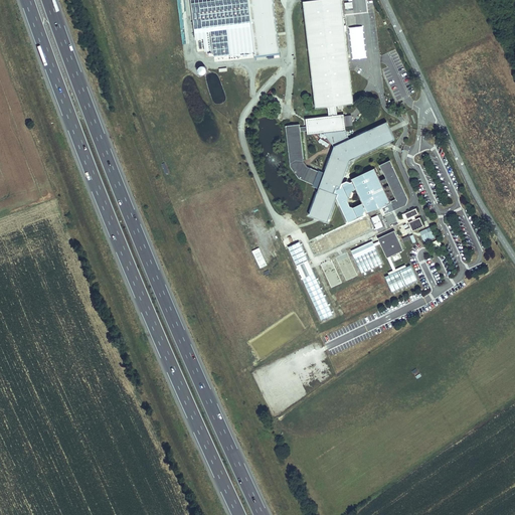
[(341,183),(341,185),(334,182),(334,183),(325,177),(322,176),(324,172),(308,166),(304,160),(301,130),(307,129),(307,133),(345,129),(343,113),(338,114),(337,106),(353,104),(341,0),(327,0),(305,3),(317,108),(329,107),(330,115),(306,117),(307,127),(301,127),(300,123),(286,125),(291,166),(298,175),(319,184),(321,179),(324,181),(327,183),(333,186),(332,187),(337,189),(336,192),(348,222),(364,215),(364,212),(367,211),(368,213),(382,206),(386,214),(406,205),(408,199),(391,161),(382,165),(390,185),(385,187),(376,168),(352,178),(354,181),(351,182),(348,180),(341,183)]
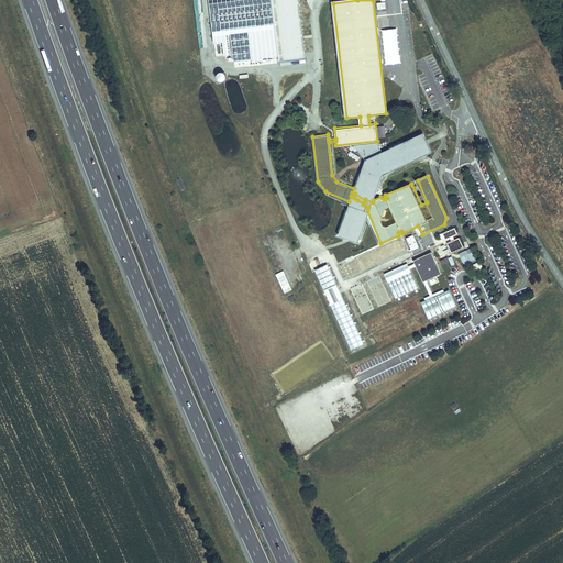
[(278,57),(275,24),(227,29),(225,19),(220,19),(220,24),(213,24),(214,43),(224,42),(225,55),(233,55),(234,62),(278,57)]
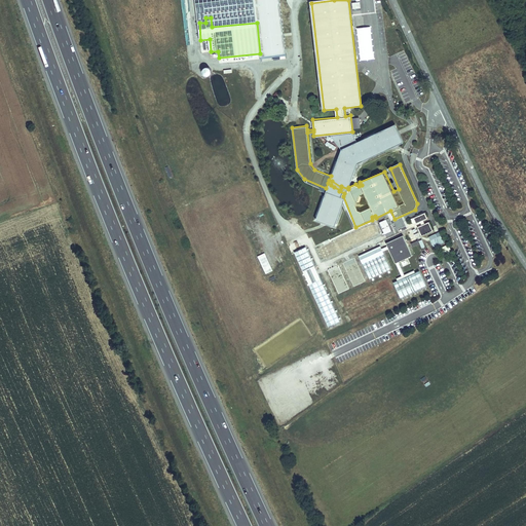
[(425,214),(414,219),(416,225),(428,220),(425,214)]
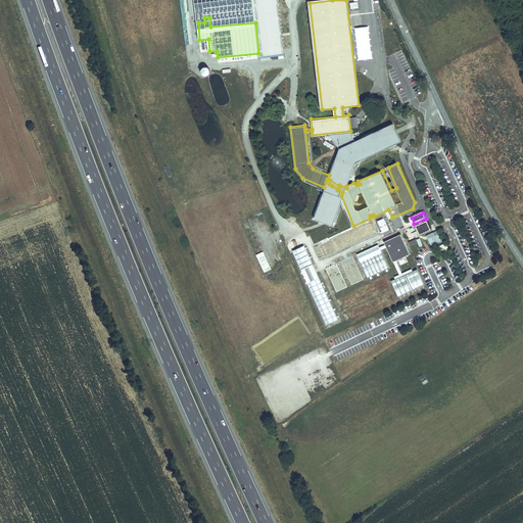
[(389,230),(384,218),(377,221),(382,233),(389,230)]
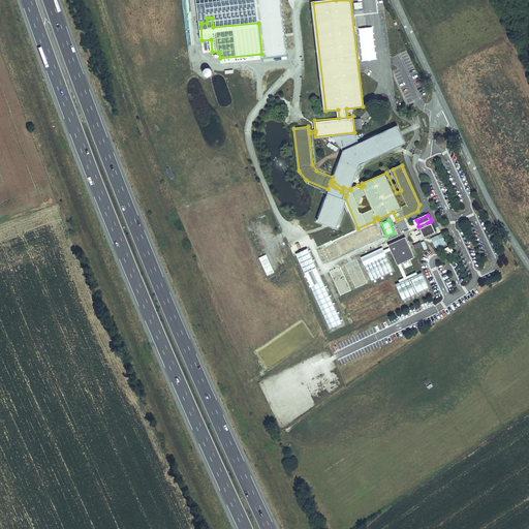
[(382,236),(377,223),(337,241),(342,253),(382,236)]
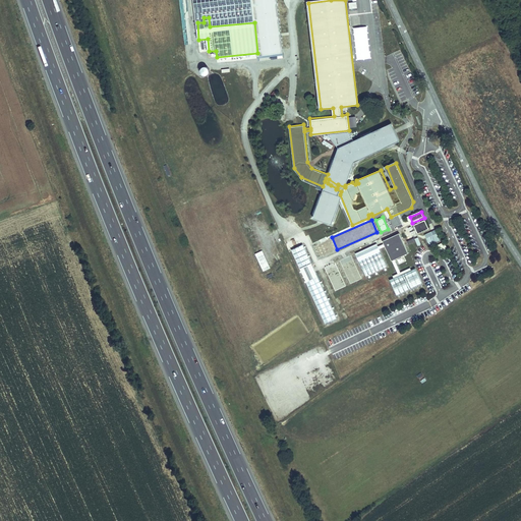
[(341,221),(316,232),(320,239),(344,228),(341,221)]
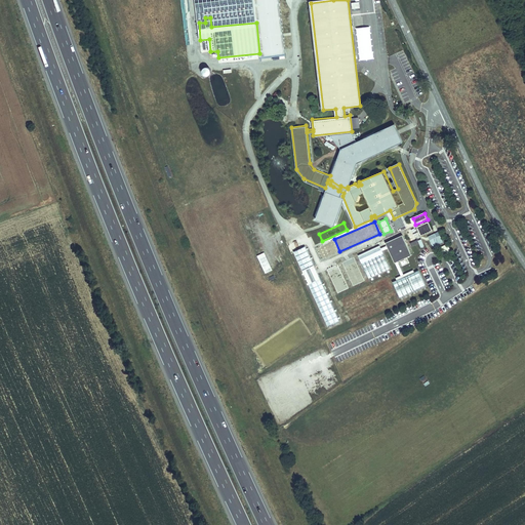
[(429,223),(417,228),(421,236),(433,231),(429,223)]
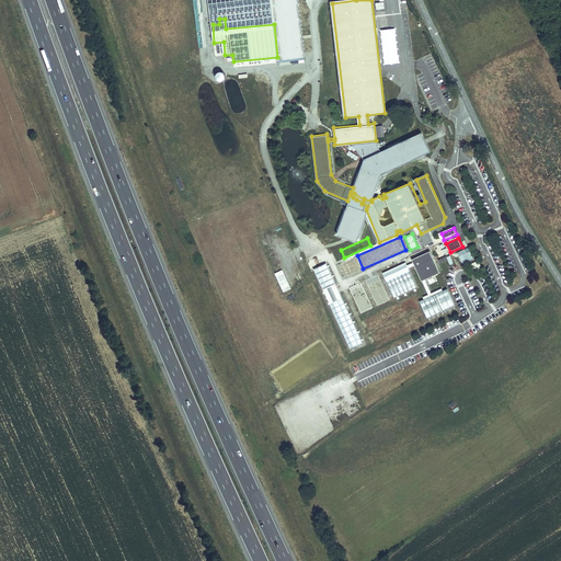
[(430,250),(412,258),(413,261),(414,264),(421,279),(424,278),(439,272),(430,250)]
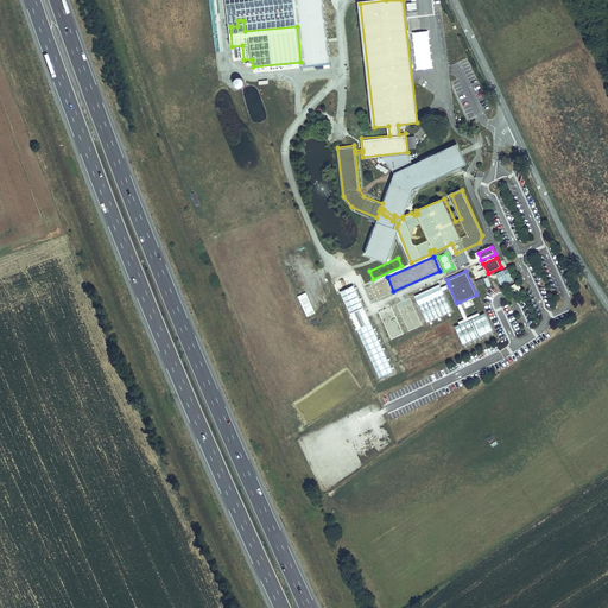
[(504,271),(495,274),(500,286),(513,282),(510,272),(505,273),(504,271)]
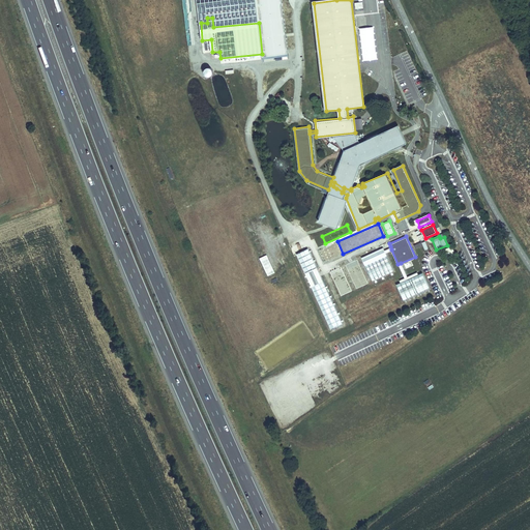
[(330,327),(342,322),(308,245),(296,251),(330,327)]
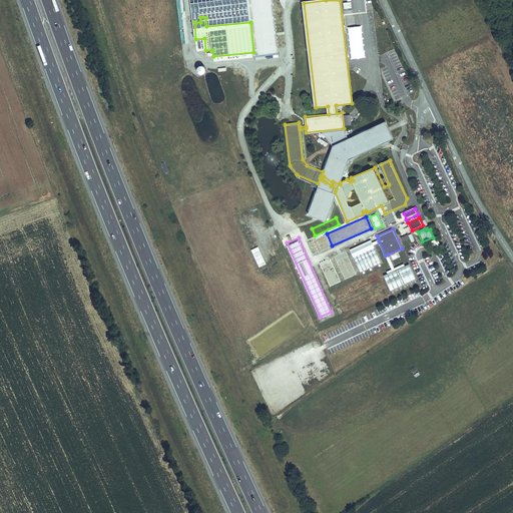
[(360,271),(381,262),(373,243),(372,241),(371,238),(368,239),(365,241),(350,247),(360,271)]
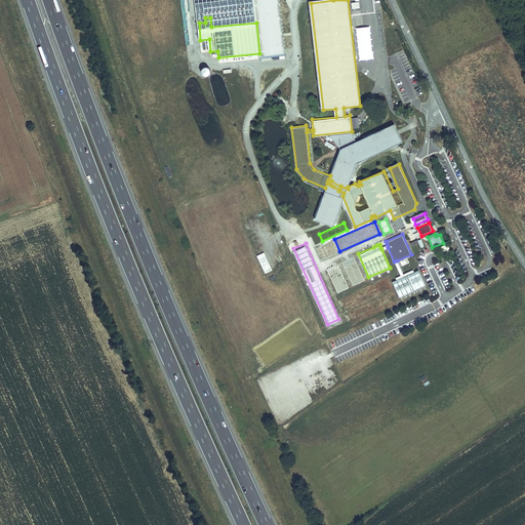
[(447,244),(441,247),(444,254),(450,251),(447,244)]
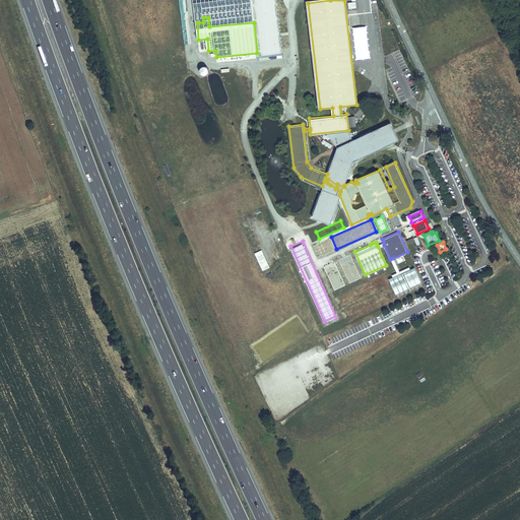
[(255,253),(262,271),(269,268),(262,250),(255,253)]
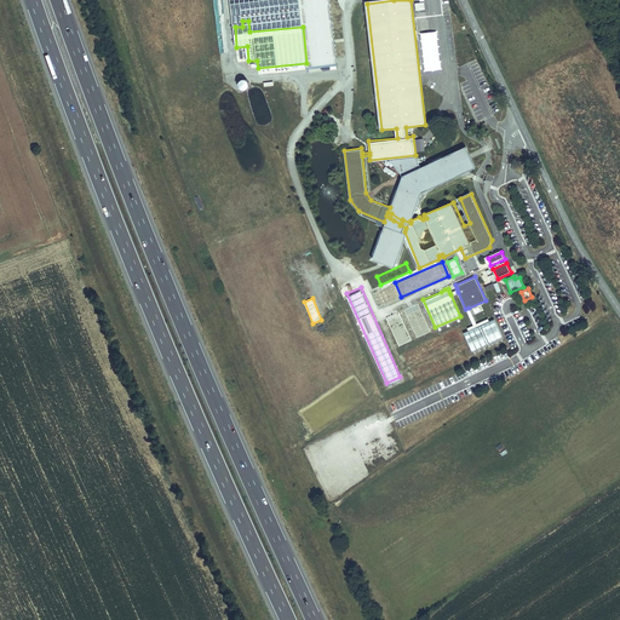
[(417,302),(403,308),(417,336),(429,329),(417,302)]
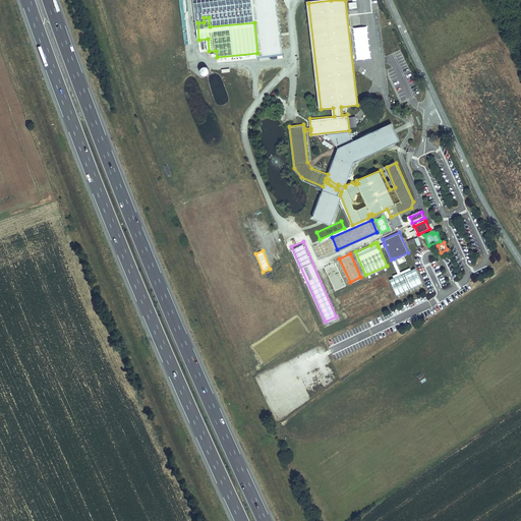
[(394,258),(391,259),(397,273),(399,271),(394,258)]
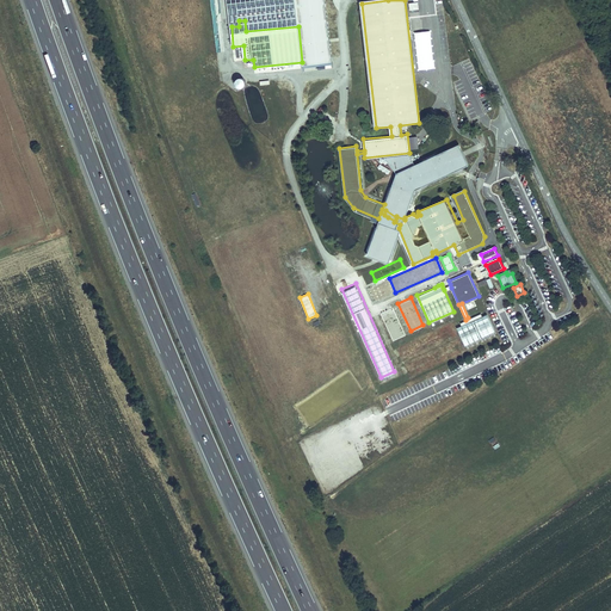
[(393,306),(380,310),(392,338),(405,333),(393,306)]
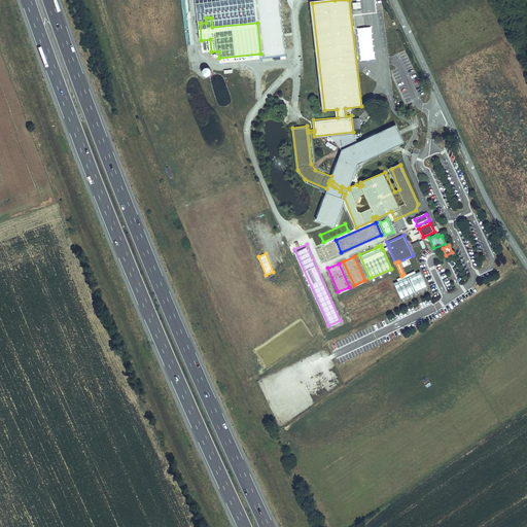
[(396,279),(397,280),(416,272),(415,270),(405,275),(403,274),(401,276),(396,278),(396,279)]
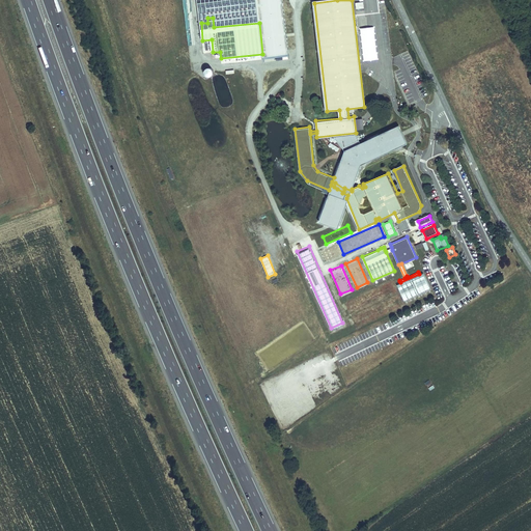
[(429,288),(422,273),(419,274),(400,282),(396,284),(403,300),(429,288)]
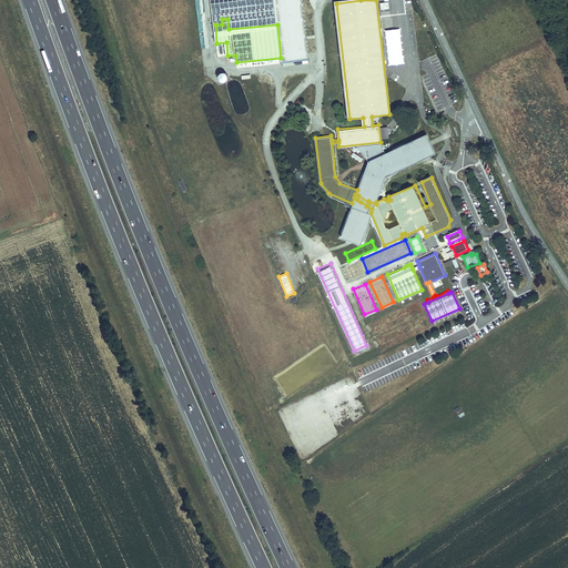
[(373,334),(425,313),(421,301),(368,322),(373,334)]
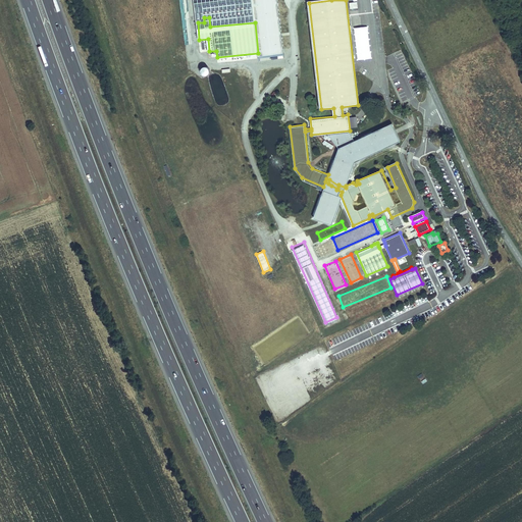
[(350,322),(398,302),(393,291),(345,311),(350,322)]
